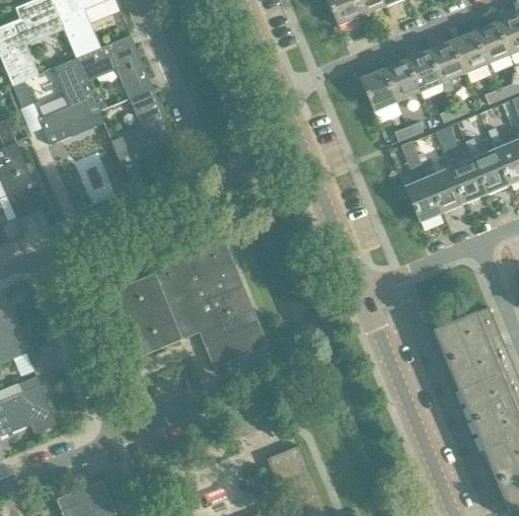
[(30,0),(15,7),(19,17),(0,25),(0,55),(12,85),(25,79),(39,74),(24,39),(49,28),(51,33),(64,28),(65,27),(55,3),(54,3),(53,0),(30,0)]
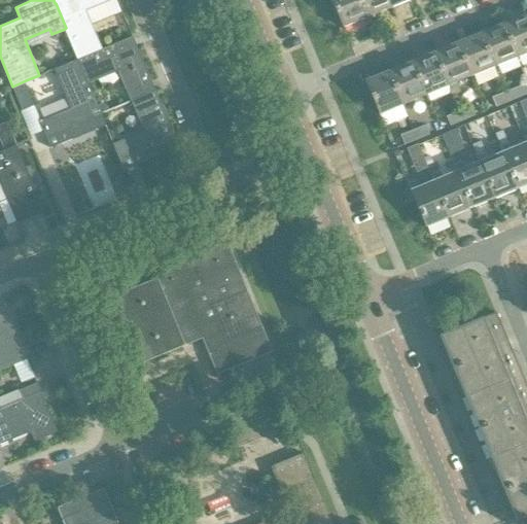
[(56,3),(66,28),(65,29),(77,58),(78,59),(103,47),(86,8),(107,0),(54,0),(55,3),(56,3)]
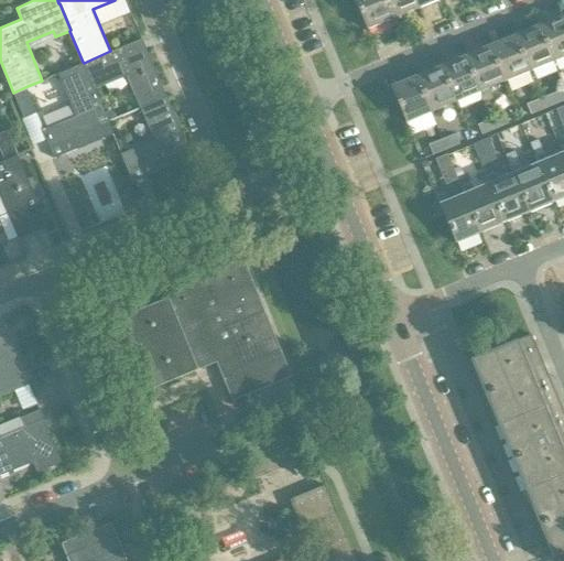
[(355,0),(367,28),(392,17),(384,0),(355,0)]
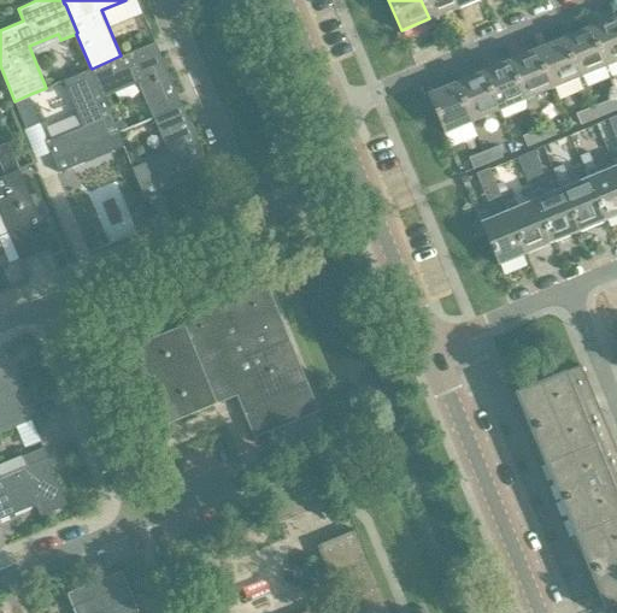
[(421,0),(429,18),(456,7),(452,0),(421,0)]
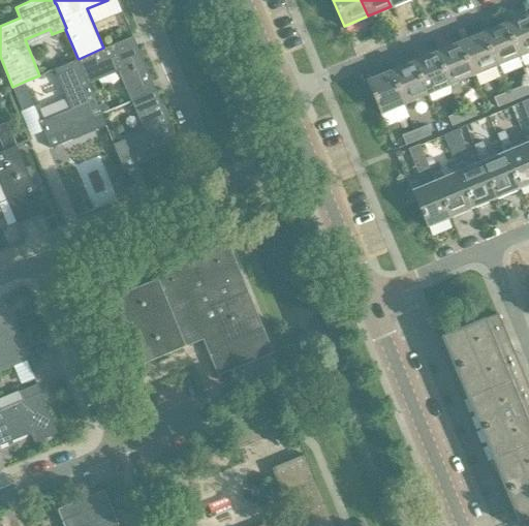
[(528,51),(528,17),(527,12),(504,22),(519,56),(528,51)]
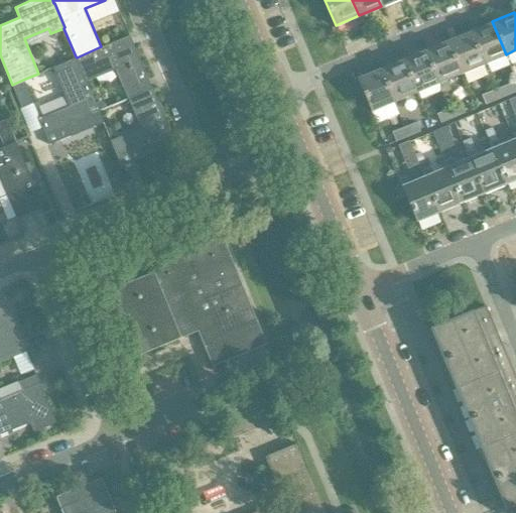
[(506,54),(492,21),(470,30),(484,63),(506,54)]
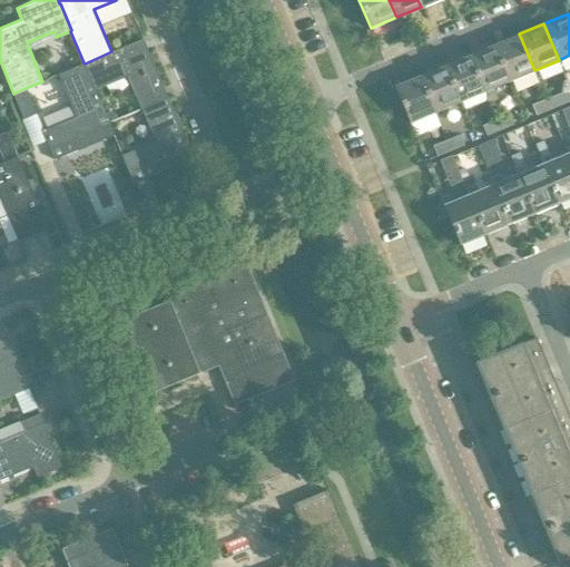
[(534,70),(519,33),(494,44),(510,80),(534,70)]
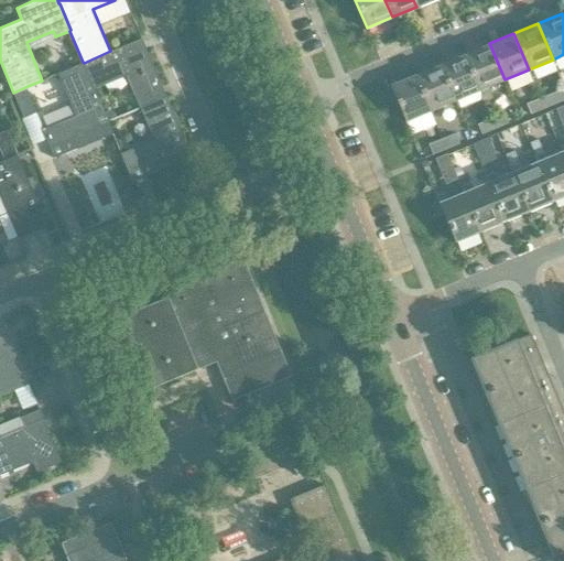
[(94,87),(95,86),(126,74),(140,107),(166,96),(141,36),(110,51),(84,63),(94,87)]
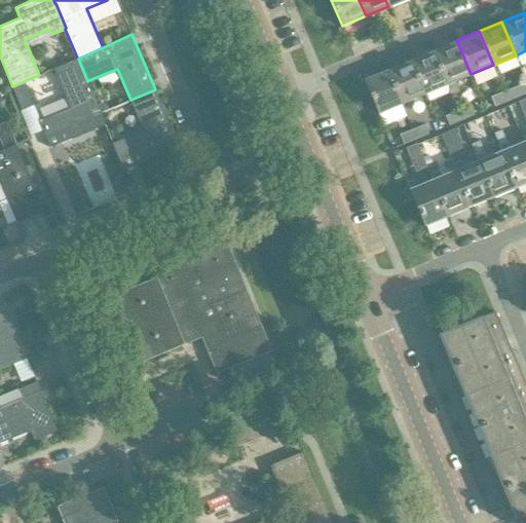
[(471,74),(456,40),(434,49),(447,83),(451,94),(459,90),(455,80),(471,74)]
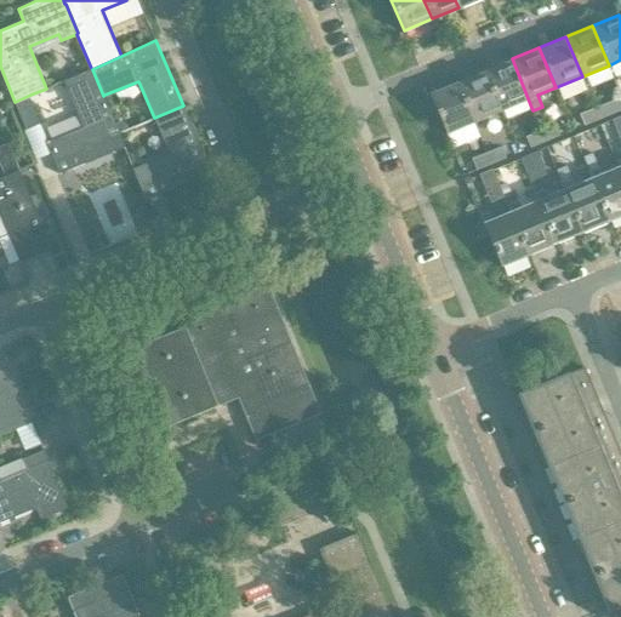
[(528,98),(512,58),(485,70),(501,110),(528,98)]
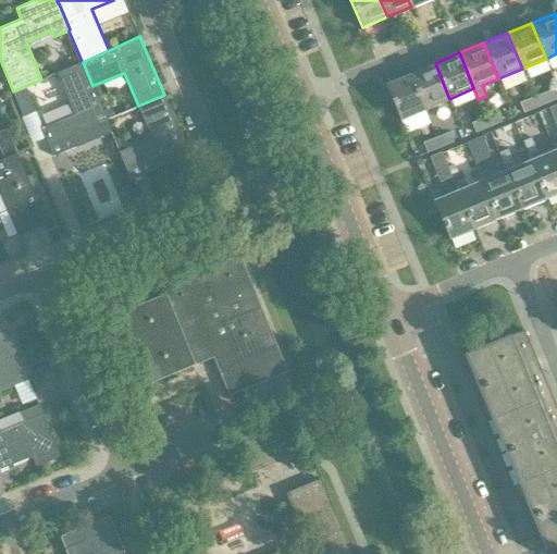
[(42,126),(53,155),(112,131),(107,118),(103,109),(94,85),(93,86),(83,62),(82,61),(57,72),(74,113),(42,126)]
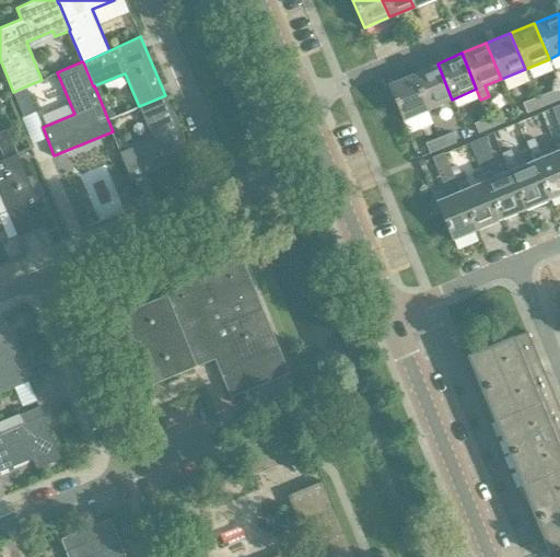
[(428,109),(452,100),(438,64),(412,73),(428,109)]
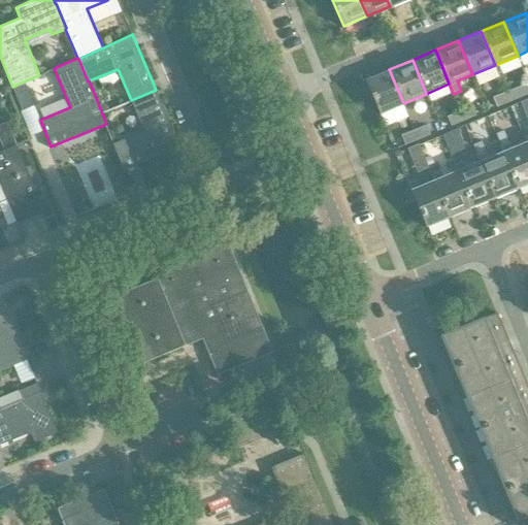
[(365,78),(380,112),(403,103),(389,69),(365,78)]
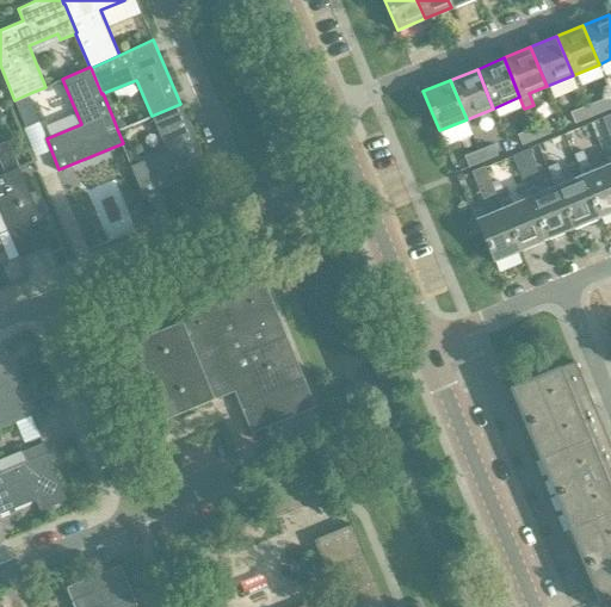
[(14,100),(26,127),(41,119),(30,93),(14,100)]
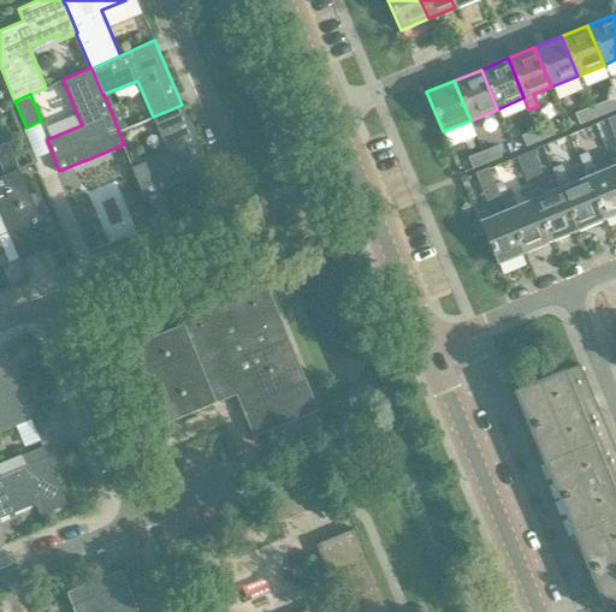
[(604,100),(590,105),(594,117),(609,111),(615,107),(615,95),(615,94),(604,100)]
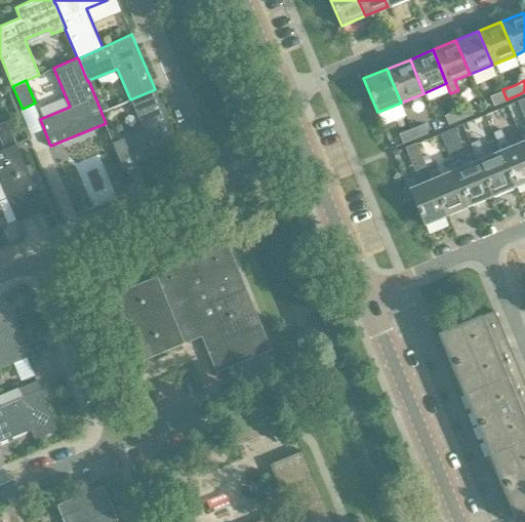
[(123,167),(178,145),(155,89),(130,99),(134,110),(139,108),(147,126),(112,142),(123,167)]
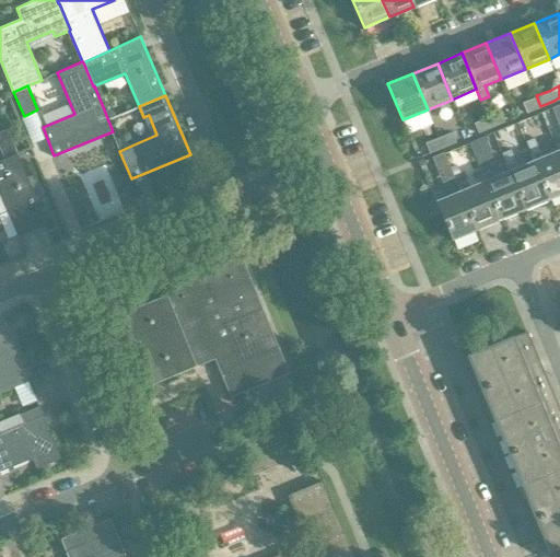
[(523,102),(527,112),(540,106),(536,95),(523,102)]
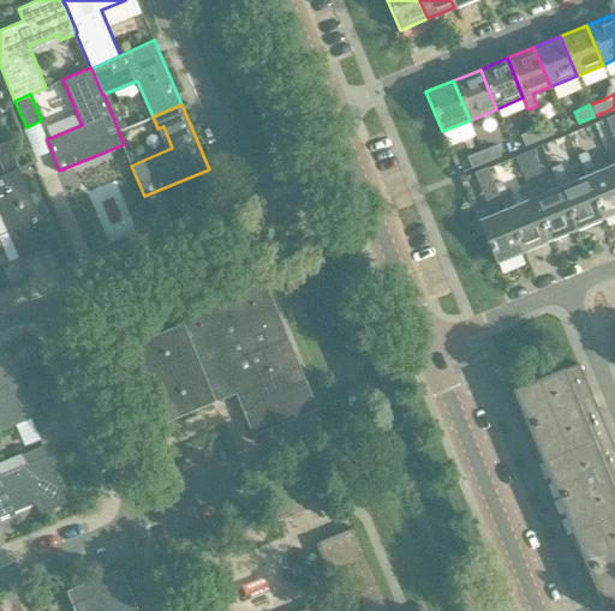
[(119,119),(114,120),(118,130),(127,126),(125,121),(119,119)]
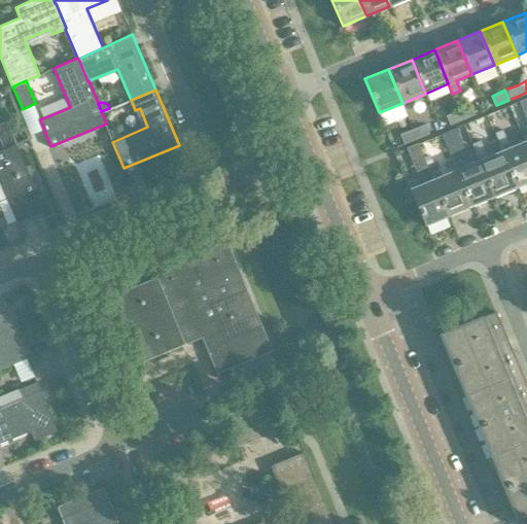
[(475,113),(470,104),(458,109),(462,118),(475,113)]
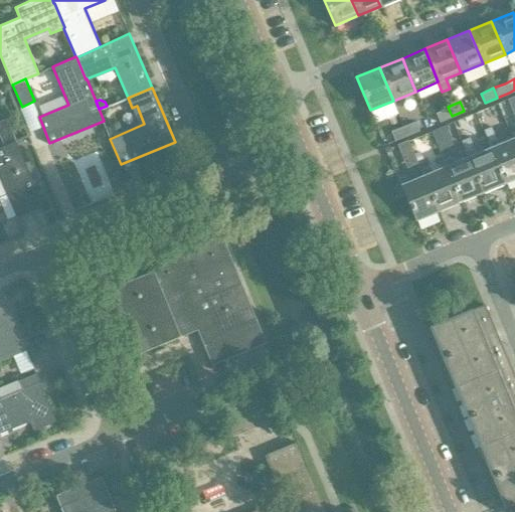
[(436,112),(440,122),(452,116),(448,107),(436,112)]
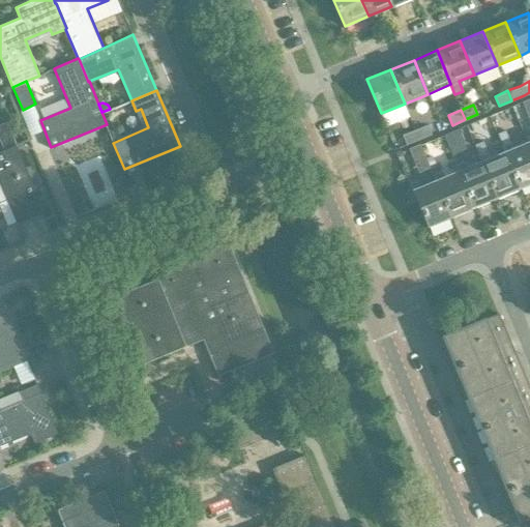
[(479,118),(466,123),(470,132),(483,126),(479,118)]
